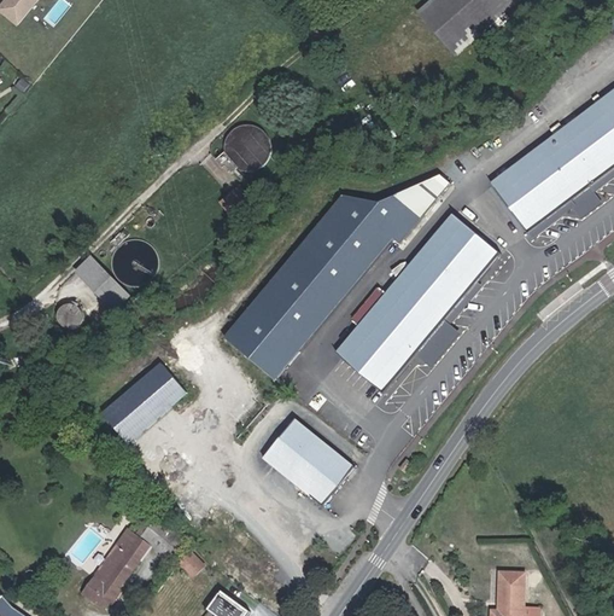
[(1,0),(0,1),(0,10),(18,24),(36,0),(1,0)]
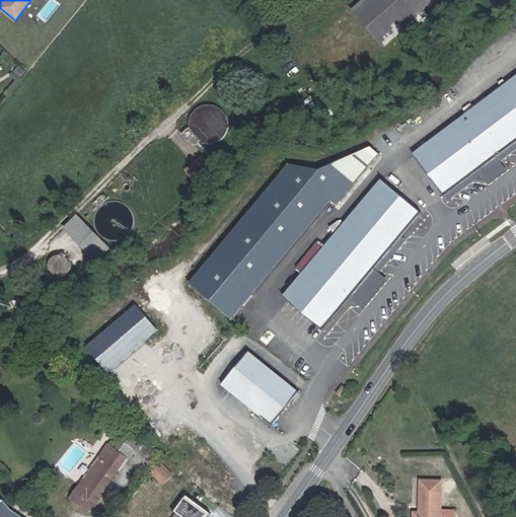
[(381,45),(433,0),(359,0),(350,8),(381,45)]
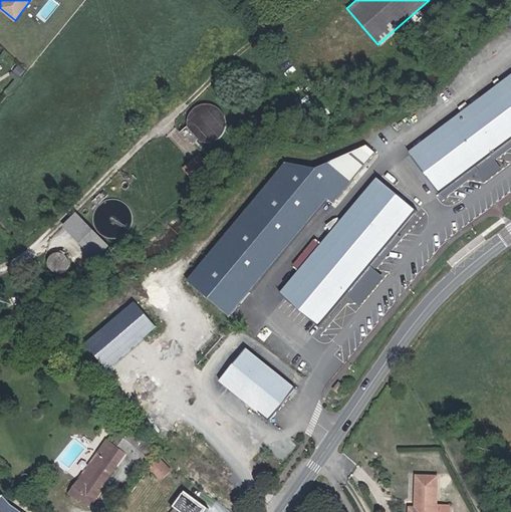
[(510,72),(407,152),(438,192),(510,137),(510,72)]
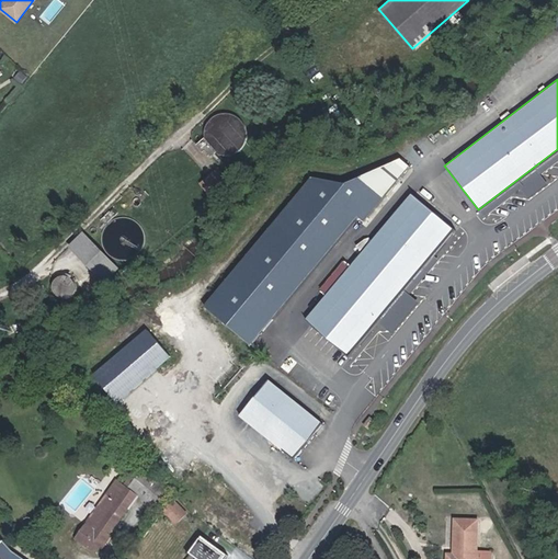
[(215,150),(203,136),(194,144),(201,151),(203,149),(208,156),(215,150)]
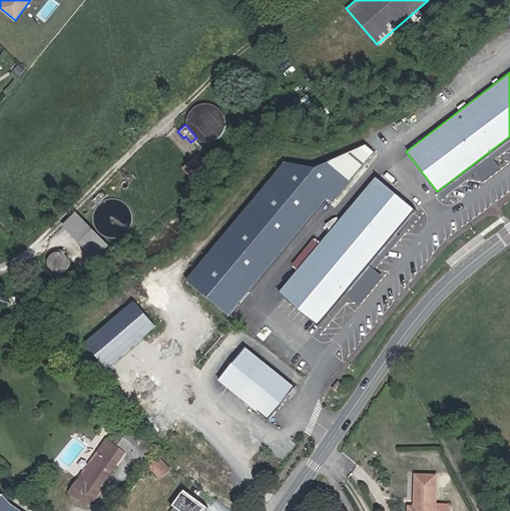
[(283,160),(185,278),(227,314),(326,196),(331,201),(373,150),(365,144),(314,166),(283,160)]
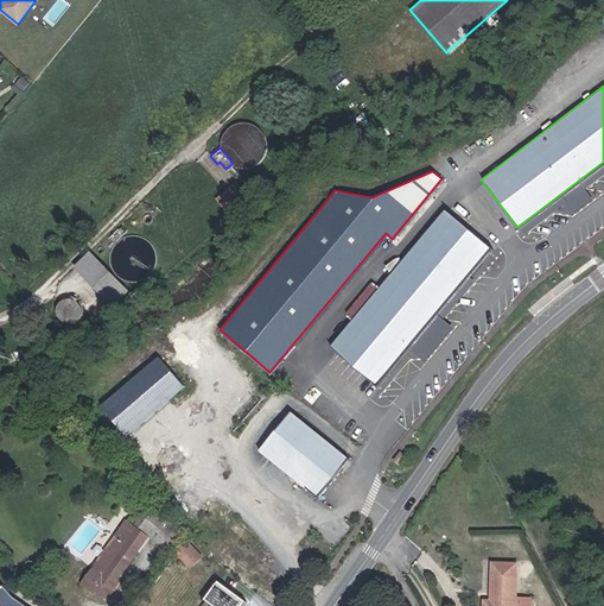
[(353,320),(330,346),(375,385),(490,248),(444,209),(377,289),(369,283),(344,313),(353,320)]
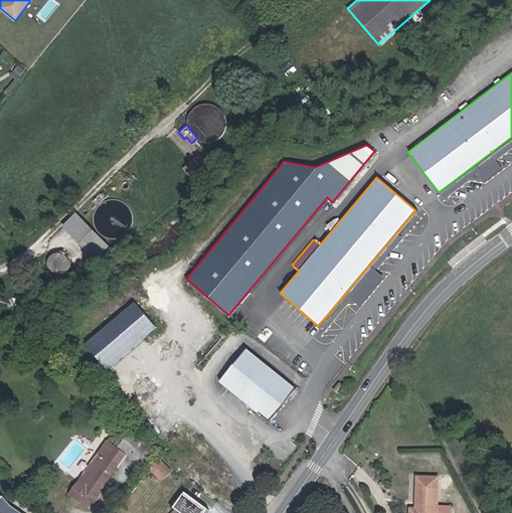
[(107,245),(75,213),(62,225),(94,258),(107,245)]
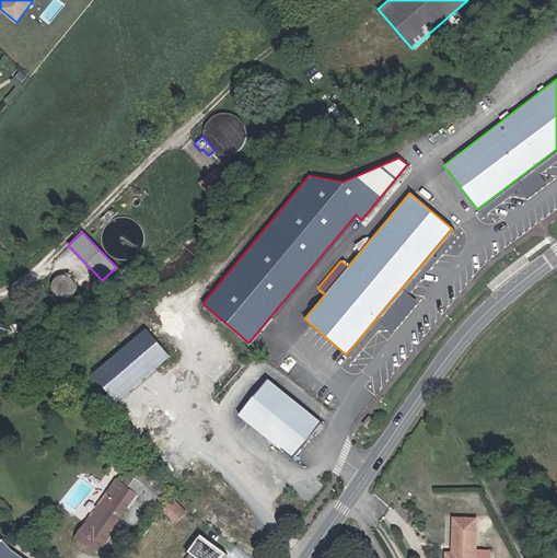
[(114,399),(167,353),(144,327),(91,373),(114,399)]
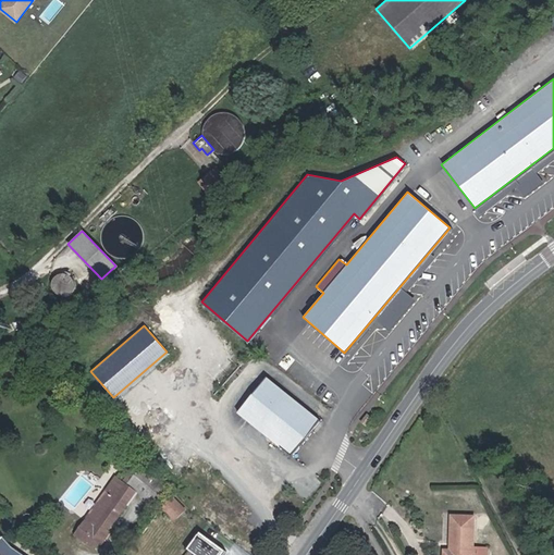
[(265,375),(235,411),(290,455),(319,419),(265,375)]
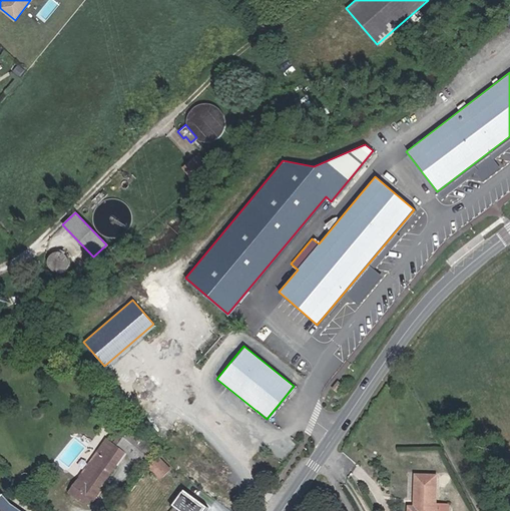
[(115,443),(125,430),(121,427),(111,440),(115,443)]
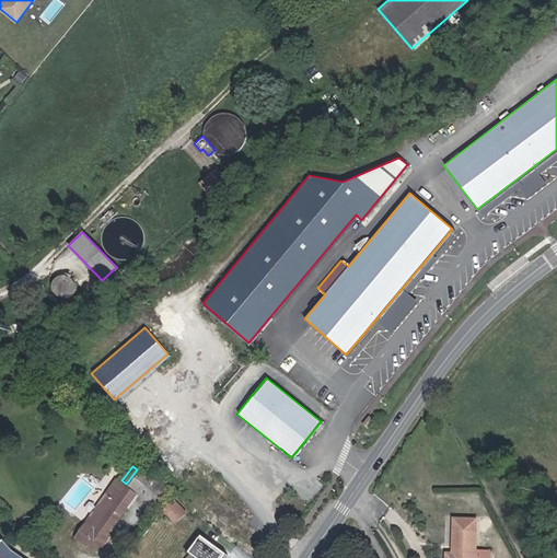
[(166,488),(139,466),(137,469),(126,484),(125,485),(134,491),(152,506),(166,488)]
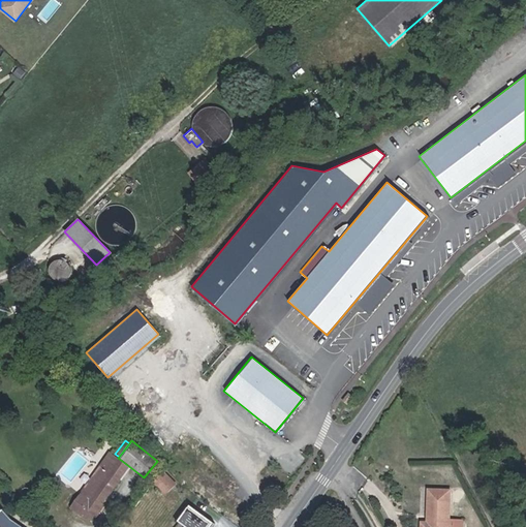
[(117,477),(126,464),(118,458),(109,452),(98,465),(117,477)]
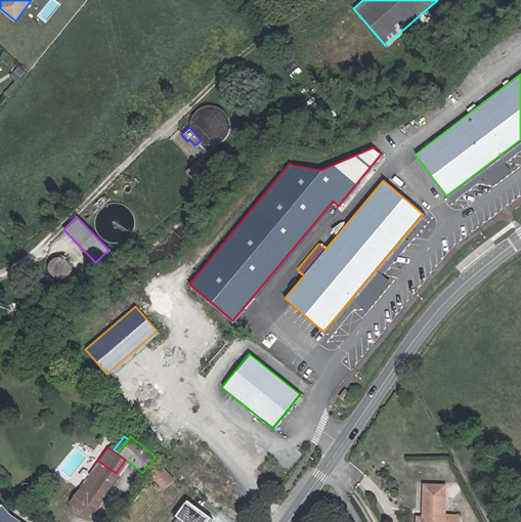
[(98,497),(116,473),(97,461),(69,502),(87,514),(91,507),(98,497)]
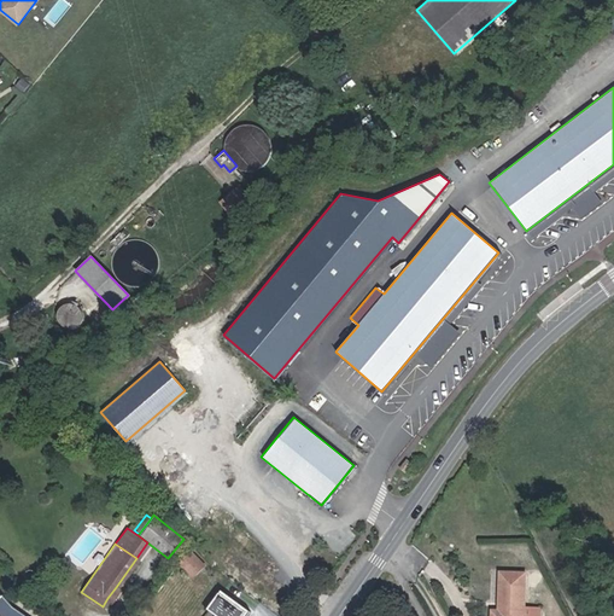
[(202,563),(188,551),(177,562),(189,575),(202,563)]
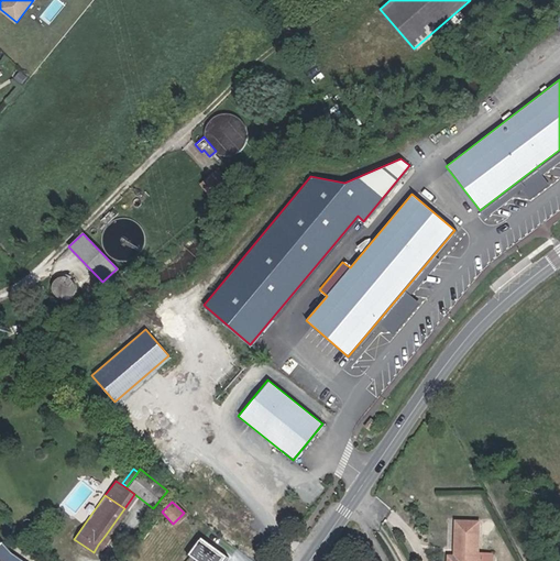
[(475,552),(476,520),(453,519),(452,554),(446,554),(446,560),(489,560),(489,552),(475,552)]
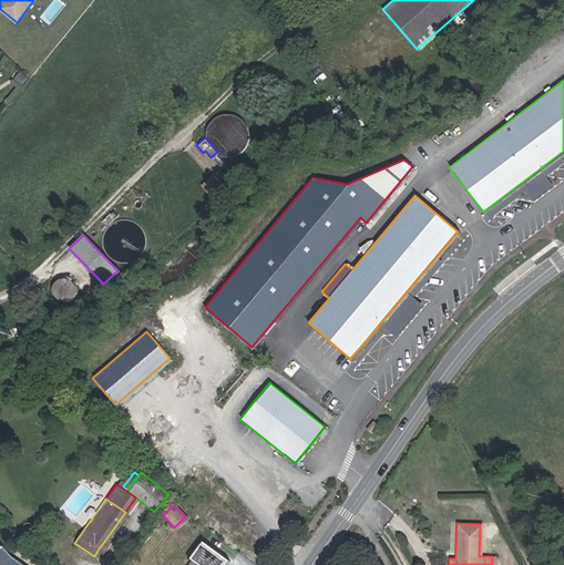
[(101,551),(109,541),(106,538),(99,548),(101,551)]
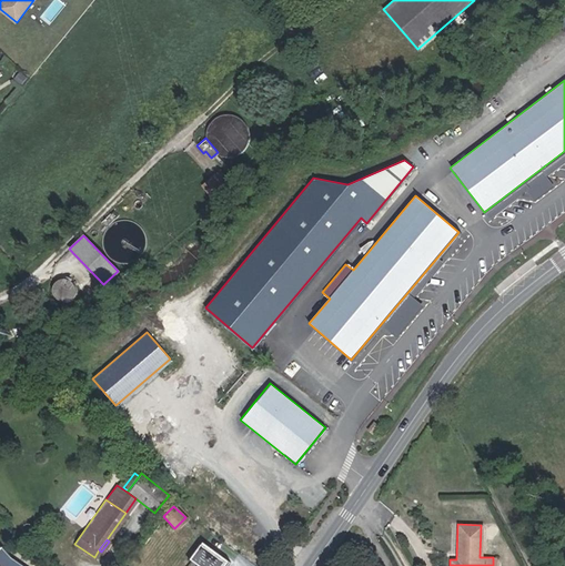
[(223,565),(229,561),(202,541),(200,543),(224,561),(220,565),(223,565)]
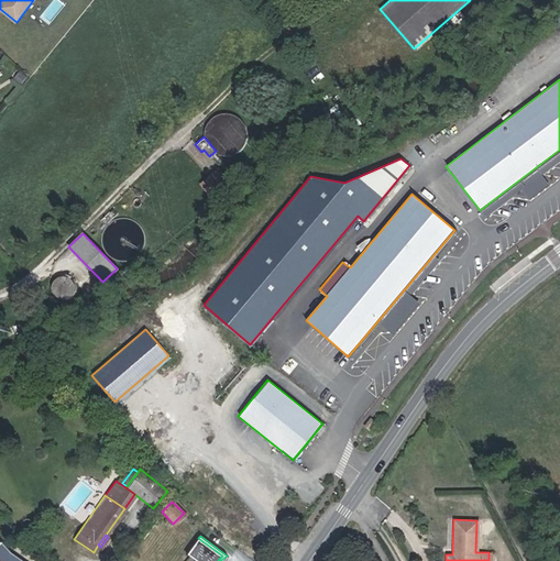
[(218,560),(222,556),(198,538),(187,553),(197,560),(218,560)]
